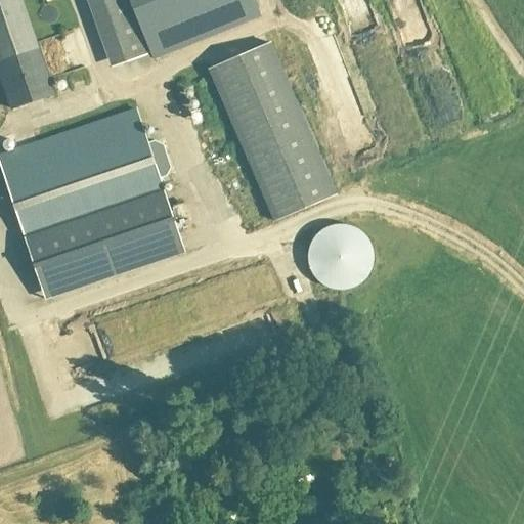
[(54,94),(22,0),(0,0),(0,74),(11,108),(54,94)]
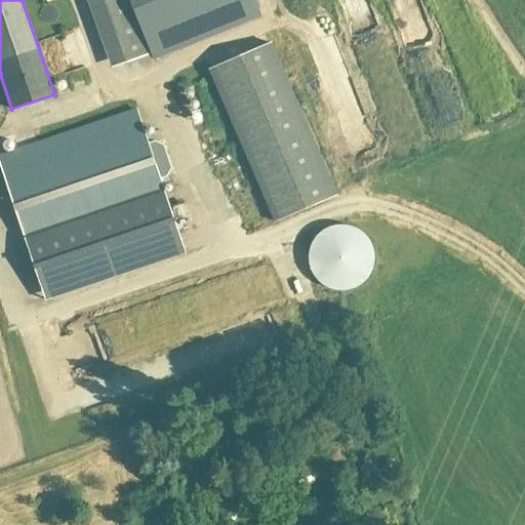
[(150,54),(129,0),(87,0),(112,68),(150,54)]
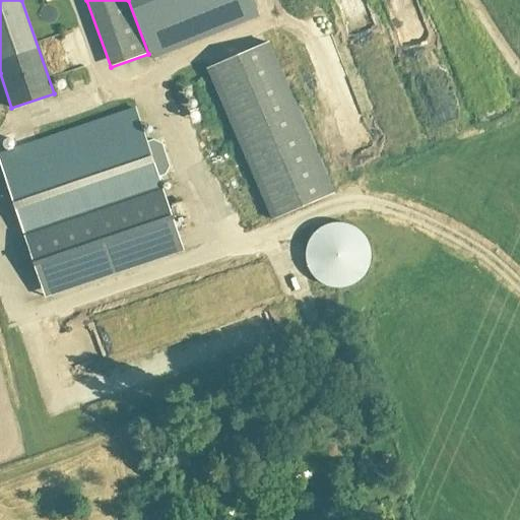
[(131,0),(151,52),(222,26),(219,18),(245,7),(243,4),(242,4),(240,0),(131,0)]
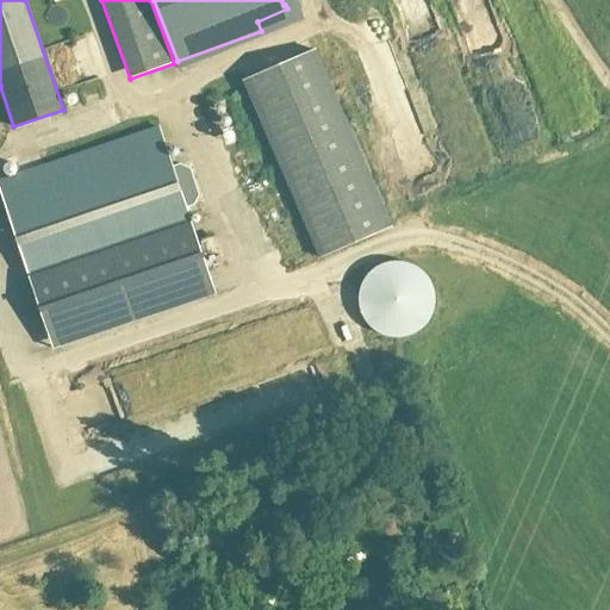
[(391,228),(315,50),(244,80),(321,257),(391,228)]
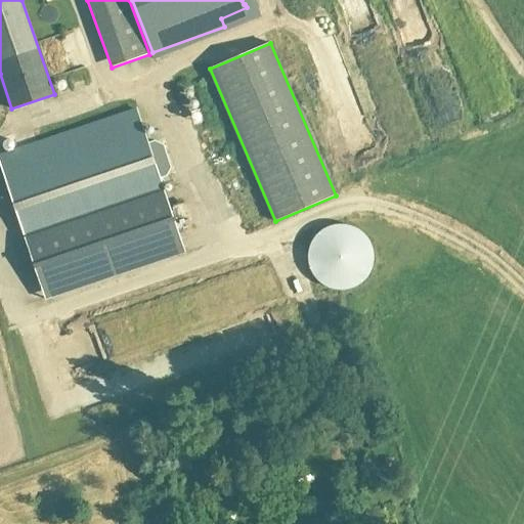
[(137,110),(0,156),(0,162),(22,227),(46,299),(185,252),(160,179),(167,176),(172,169),(164,144),(155,140),(148,143),(137,110)]
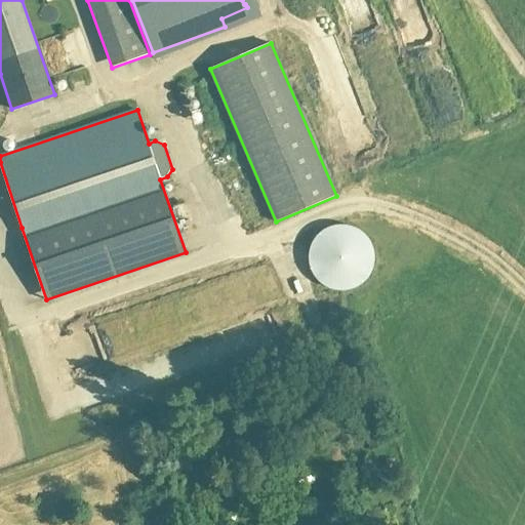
[(334,226),(331,227),(329,227),(327,228),(324,230),(320,232),(318,235),(315,238),(314,240),(313,242),(311,245),(310,247),(310,249),(309,251),(309,254),(309,256),(309,258),(309,259),(309,261),(310,265),(310,267),(311,270),(313,274),(315,277),(316,279),(318,280),(320,283),(322,284),(324,285),(328,287),(330,288),(332,289),(335,290),(337,290),(340,290),(344,290),(346,290),(349,290),(352,289),(354,288),(356,287),(360,285),(363,283),(366,280),(368,277),(370,274),(371,272),(372,270),(373,267),(373,265),(374,263),(374,259),(374,257),(374,255),(374,253),(374,250),(373,248),(372,246),(371,244),(370,242),(369,240),(368,238),(365,235),(364,233),(362,232),(360,230),(358,229),(355,228),(353,227),(350,226),(346,225),(340,225),(338,225),(334,226)]
